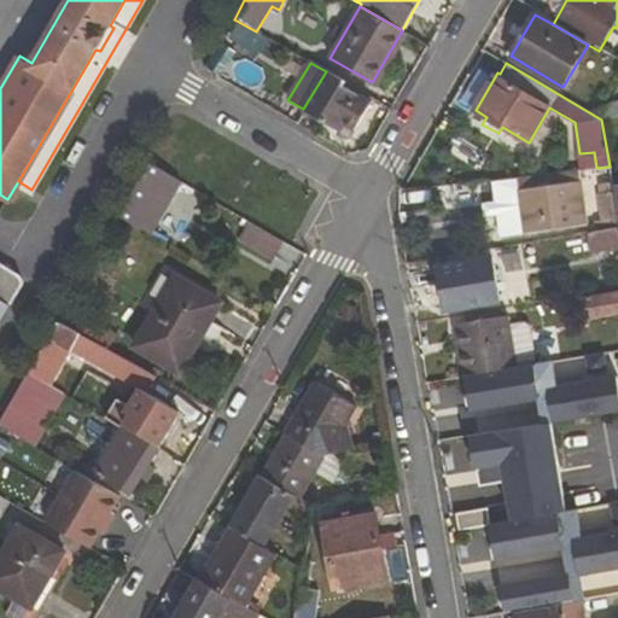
[(343,132),(345,128),(353,132),(371,101),(345,87),(348,83),(326,71),(303,109),(343,132)]
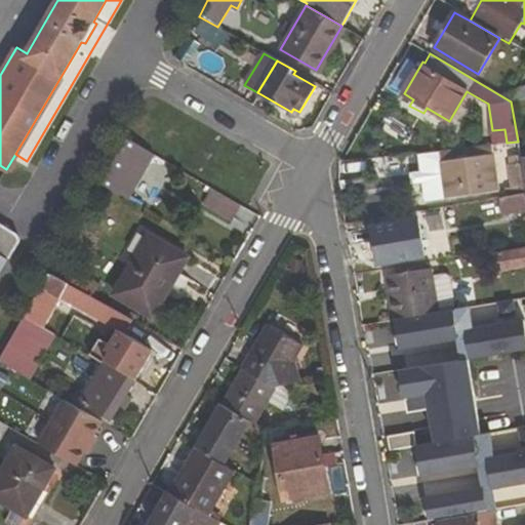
[(524,98),(524,84),(519,86),(511,102),(524,98)]
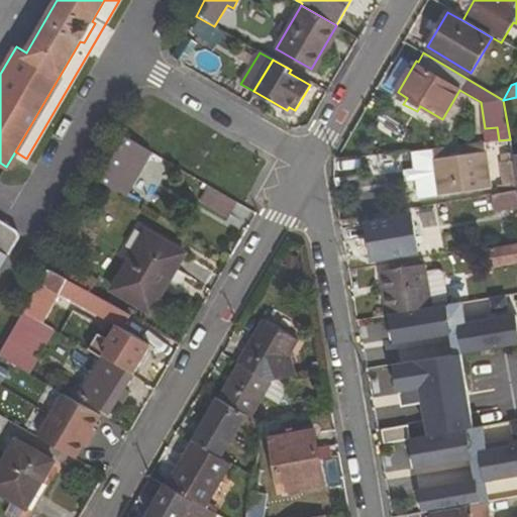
[(126,137),(101,181),(127,196),(152,152),(126,137)]
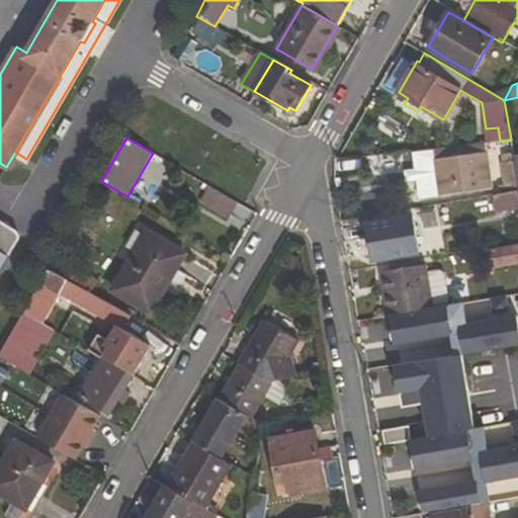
[(436,159),(441,194),(470,190),(492,187),(486,144),(435,149),(436,159)]
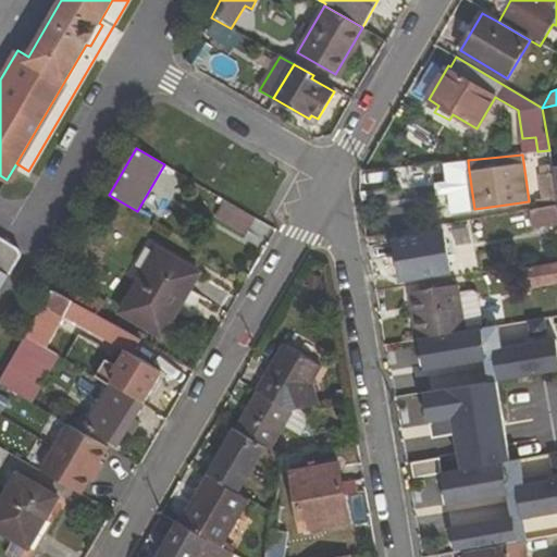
[(449,192),(452,211),(474,209),(469,171),(468,160),(446,162),(448,182),(437,183),(438,193),(449,192)]
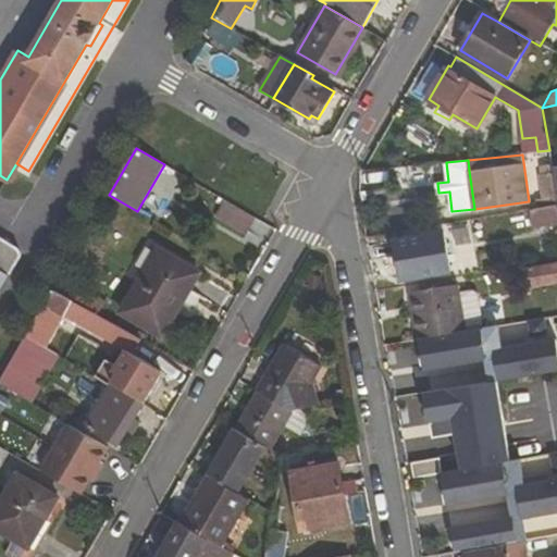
[(556,203),(556,196),(553,172),(541,174),(544,198),(537,199),(539,208),(540,207),(556,203)]
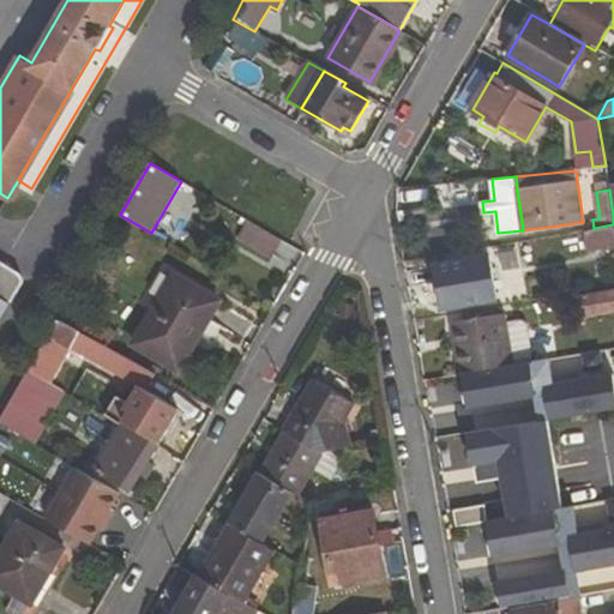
[(282,240),(248,221),(240,234),(275,253),(282,240)]
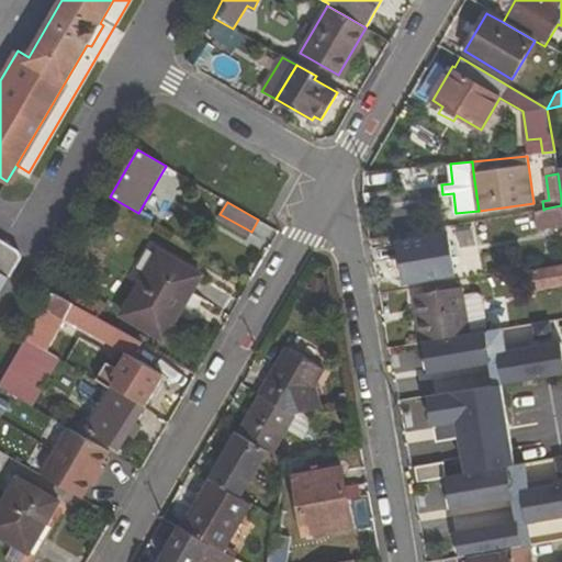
[(543,210),(536,211),(539,229),(561,225),(561,205),(544,209),(543,210)]
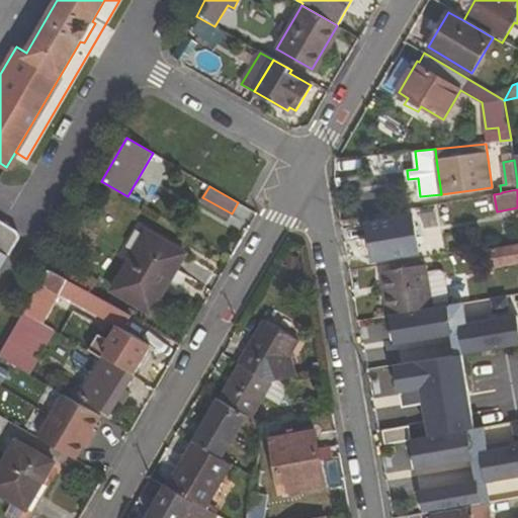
[(414,230),(401,232),(399,218),(367,224),(373,260),(418,252),(414,230)]
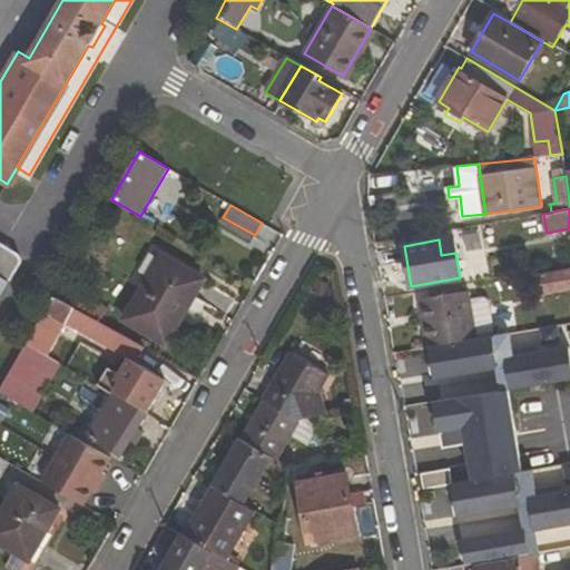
[(0,278),(7,283),(19,264),(20,262),(20,258),(19,256),(18,254),(0,243),(0,278)]
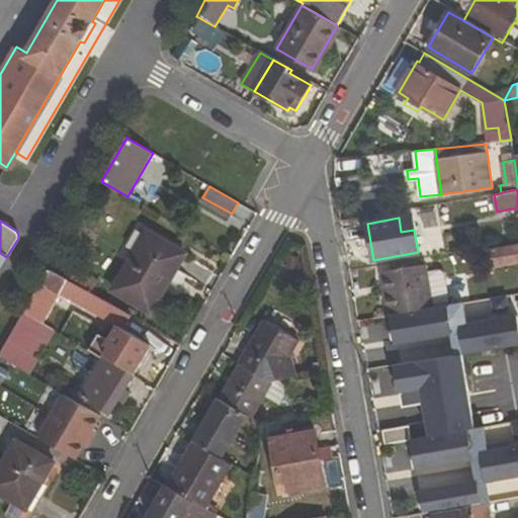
[(147,232),(113,290),(153,313),(186,254),(147,232)]
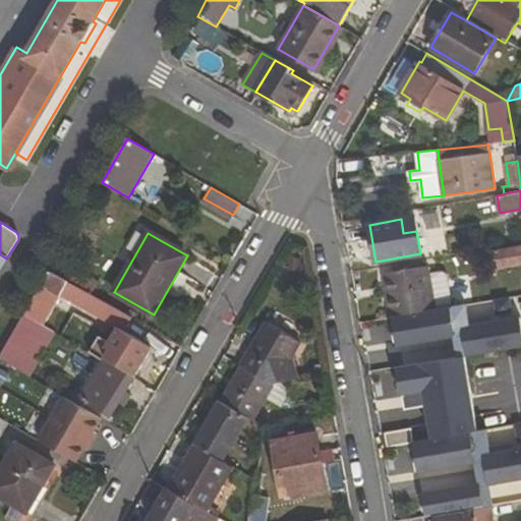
[(520,244),(487,250),(490,270),(520,264),(520,244)]
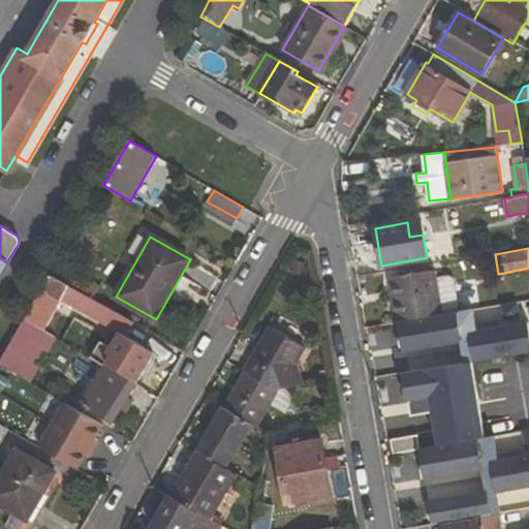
[(434,263),(399,270),(401,277),(435,271),(434,263)]
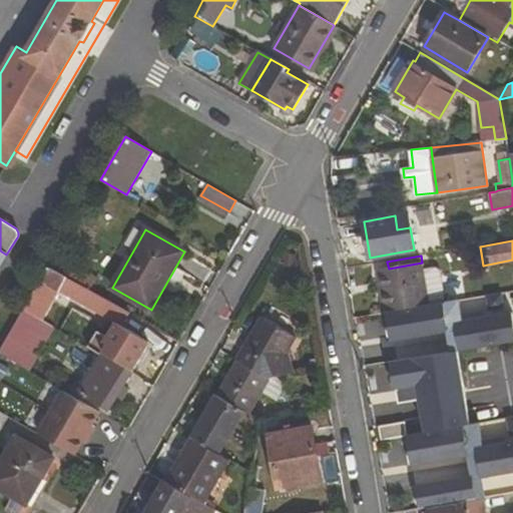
[(391,281),(382,282),(387,312),(395,311),(420,307),(428,305),(423,271),(422,263),(389,269),(391,281)]
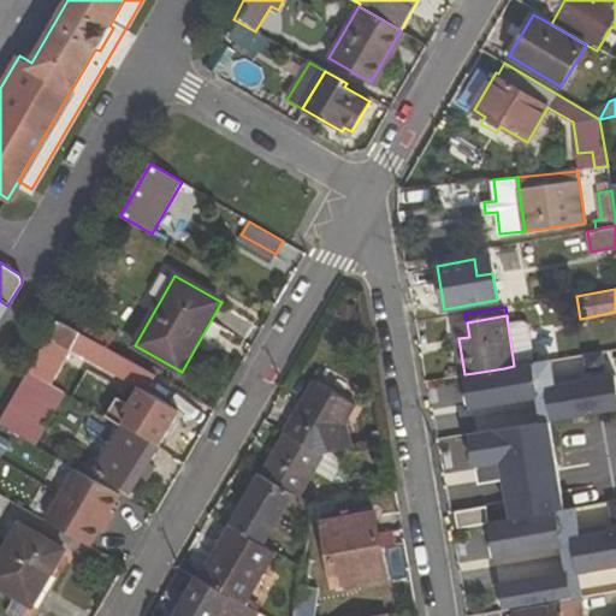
[(154,375),(78,332),(80,330),(60,319),(29,372),(46,380),(66,344),(140,386),(149,385),(154,375)]
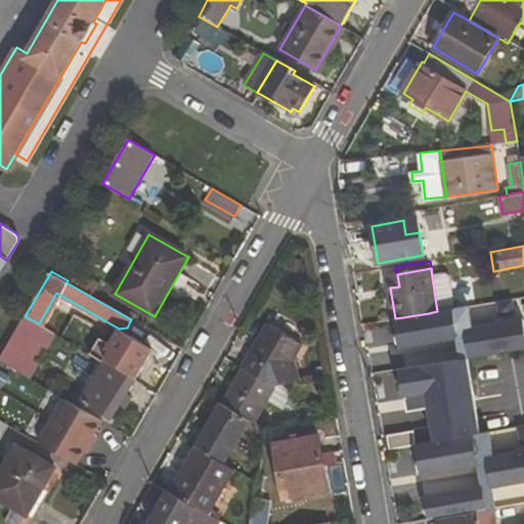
[(445,273),(432,276),(438,311),(455,308),(450,277),(445,273)]
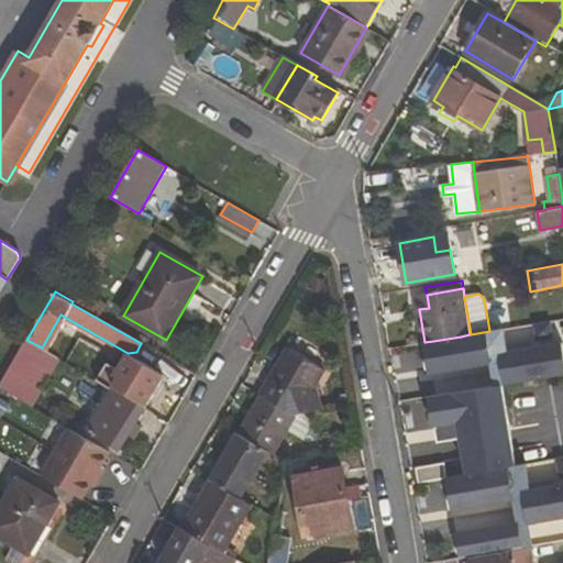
[(427,295),(417,296),(419,309),(429,308),(427,295)]
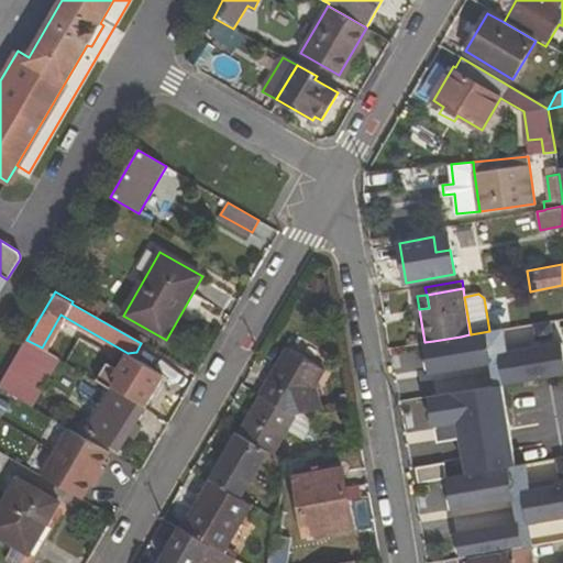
[(86,309),(100,317),(107,304),(94,296),(86,309)]
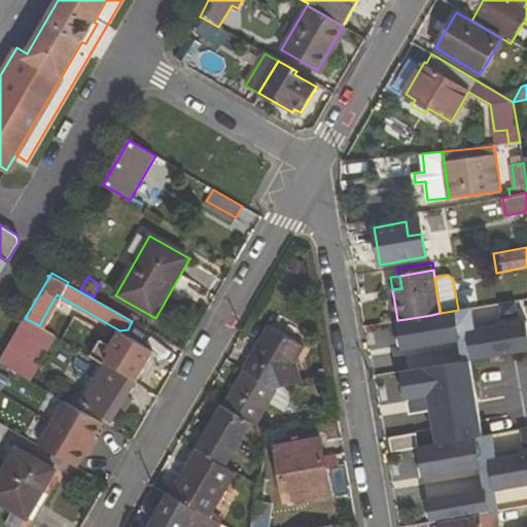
[(431,315),(406,319),(412,358),(475,347),(471,326),(460,328),(458,314),(432,319),(431,315)]
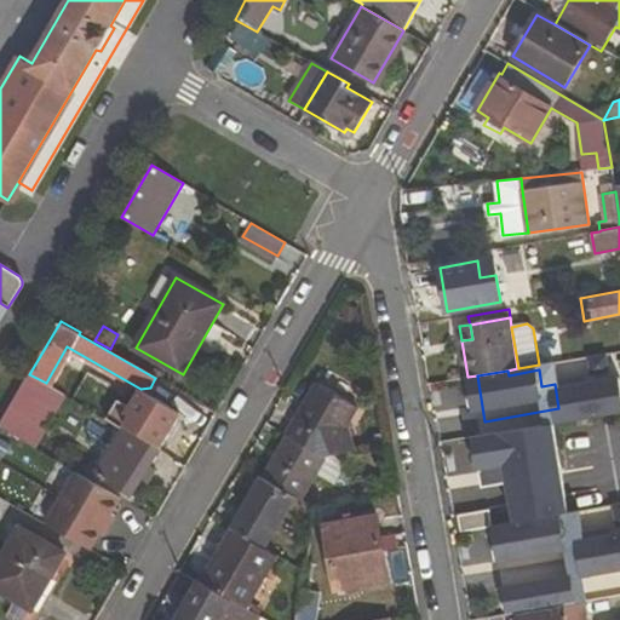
[(29,374),(0,424),(0,425),(35,447),(65,395),(46,383),(29,374)]
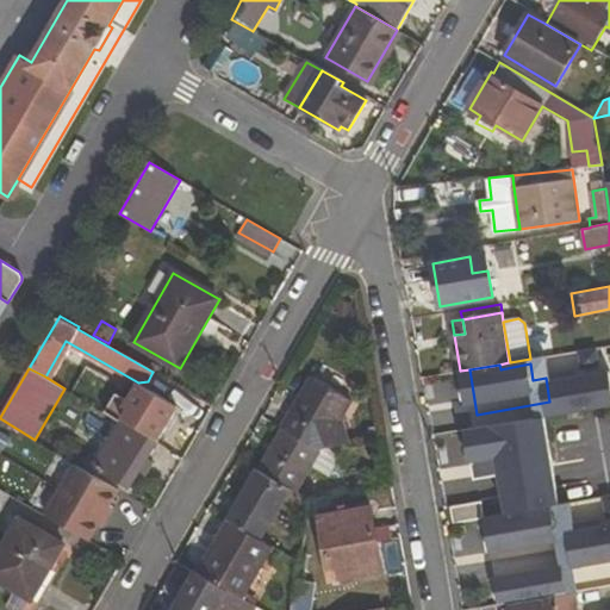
[(341,417),(350,400),(311,378),(282,428),(318,449),(322,448),(349,444),(341,417)]
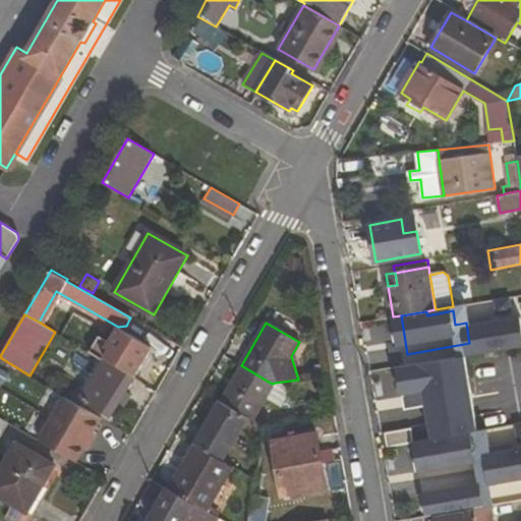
[(141,339),(133,353),(117,343),(106,360),(135,377),(154,346),(141,339)]
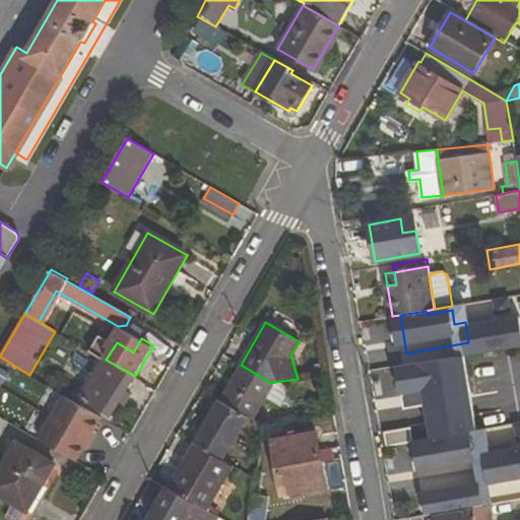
[(135,376),(106,360),(81,396),(112,413),(135,376)]
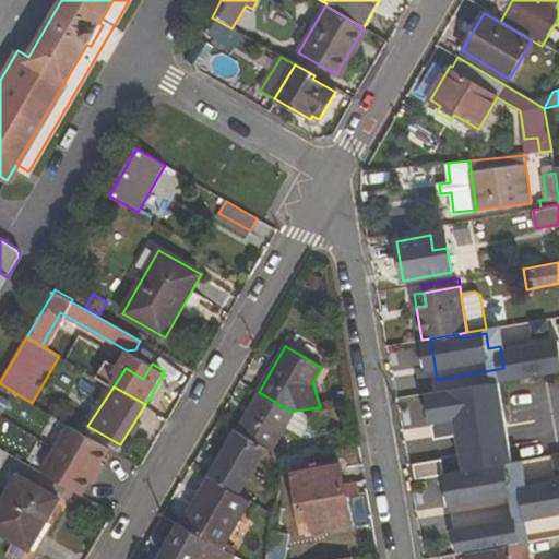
[(292,412),(259,392),(236,430),(266,448),(272,451),(295,411),(292,412)]
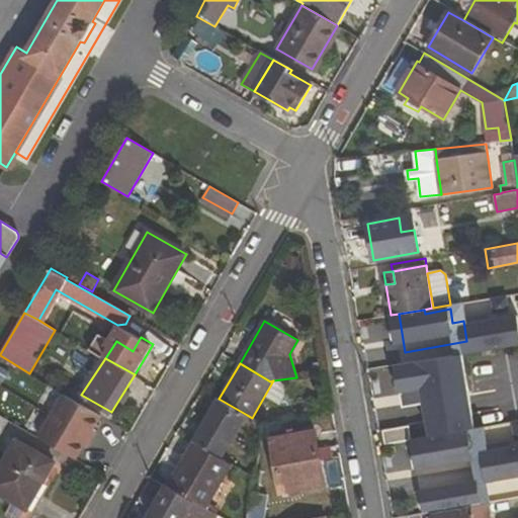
[(464,367),(419,374),(427,421),(472,414),(464,367)]
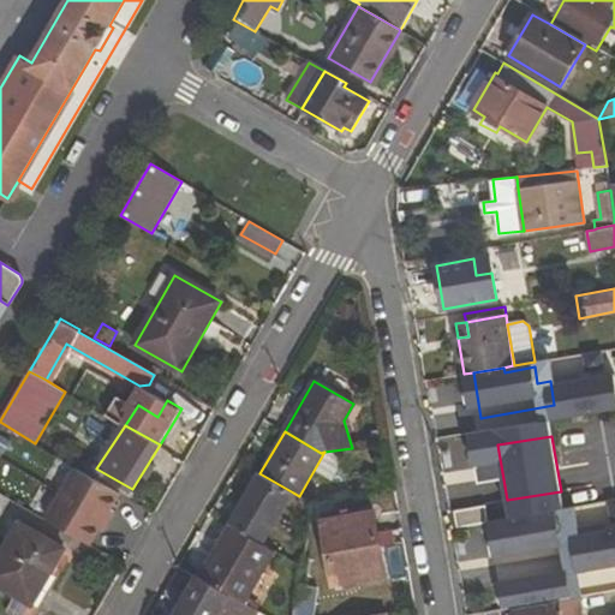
[(120,491),(76,466),(46,519),(90,545),(120,491)]
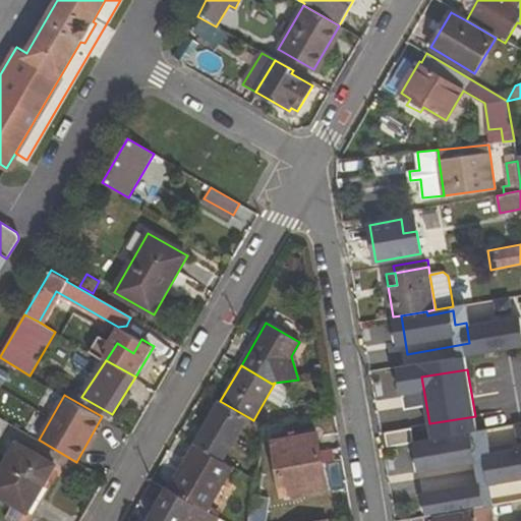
[(195,445),(224,461),(248,417),(220,401),(195,445)]
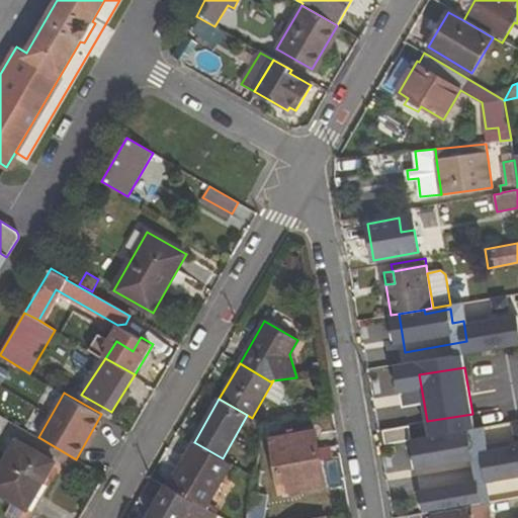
[(271,438),(281,493),(325,485),(316,431),(271,438)]
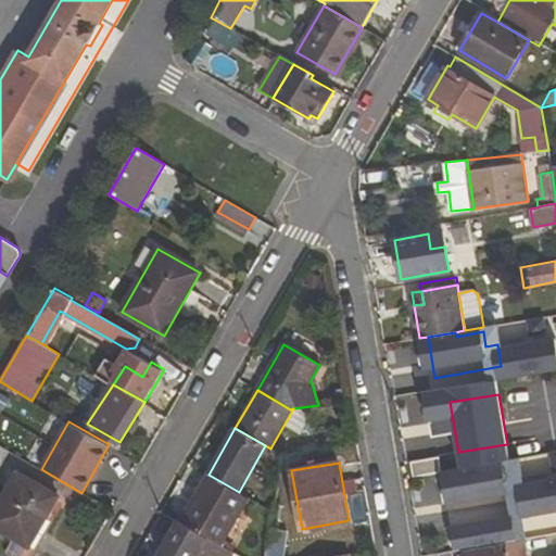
[(17,475),(0,503),(0,529),(29,546),(58,498),(17,475)]
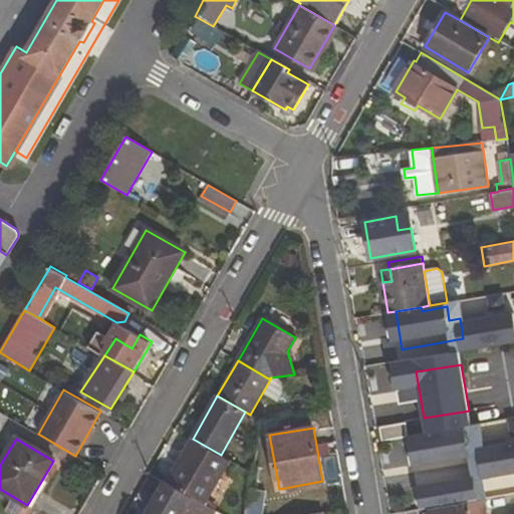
[(221,455),(193,439),(167,482),(205,504),(230,460),(221,455)]
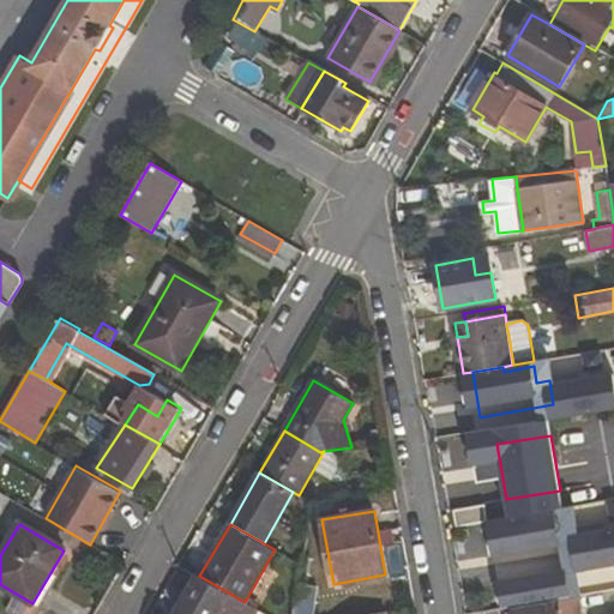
[(533,605),(563,600),(577,597),(583,596),(581,585),(563,588),(561,582),(569,581),(560,531),(555,533),(554,527),(542,529),(541,527),(535,528),(530,529),(517,531),(521,552),(524,567),(527,587),(530,587),(533,605)]
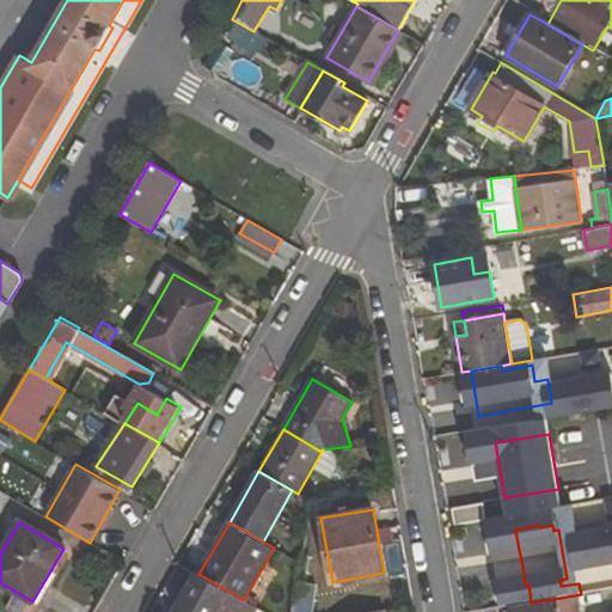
[(177,609),(175,611),(256,611),(258,609),(244,600),(199,574),(197,574),(177,609)]
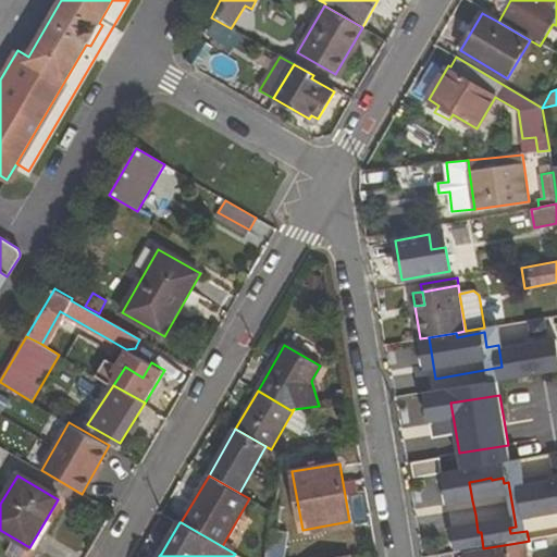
[(483,548),(466,552),(466,556),(525,556),(523,542),(510,544),(483,548)]
